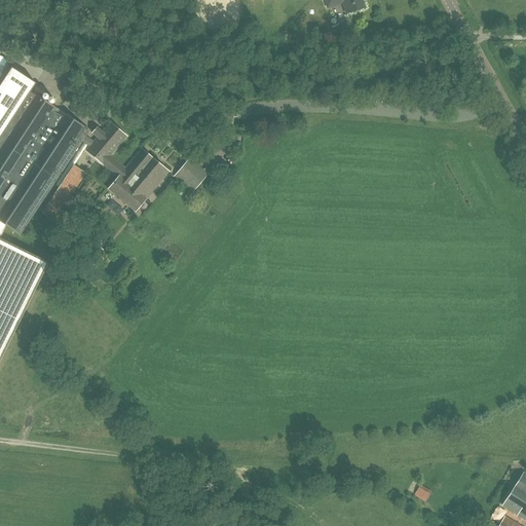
[(325,0),(328,7),(343,2),(347,13),(364,7),(361,0),(325,0)]
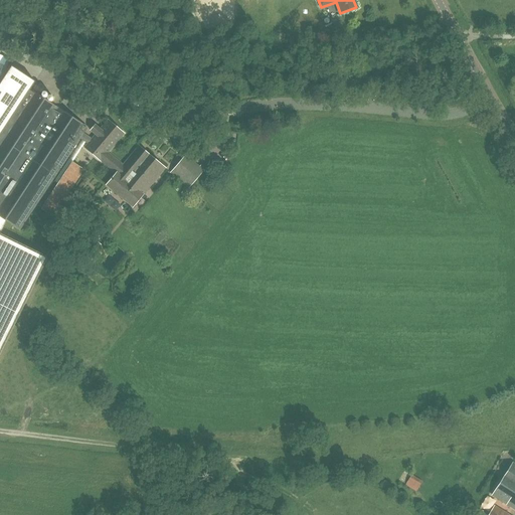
[(0,350),(46,258),(0,234),(0,233),(7,220),(20,228),(78,138),(82,140),(86,142),(88,143),(92,139),(82,133),(86,127),(29,91),(29,90),(34,81),(11,66),(0,83),(0,350)]
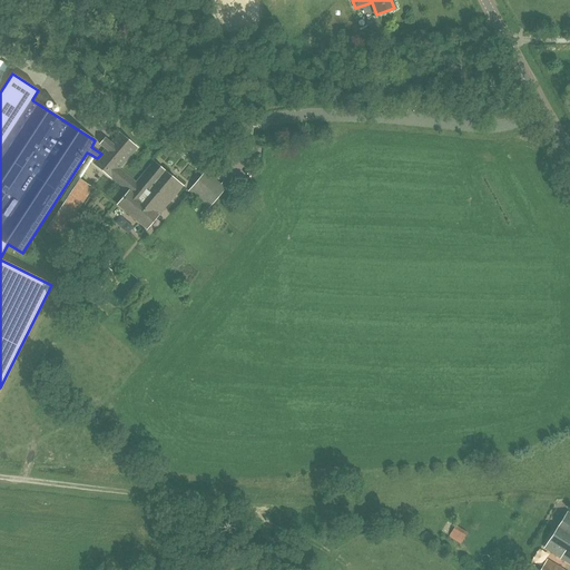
[(185,129),(179,144),(193,149),(198,134),(185,129)]
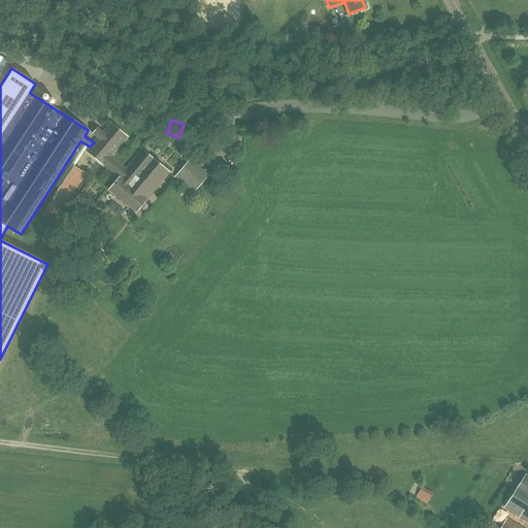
[(90,146),(87,151),(103,165),(119,177),(109,190),(136,212),(170,172),(142,150),(126,169),(110,156),(127,136),(110,123),(102,132),(98,128),(92,134),(97,138),(94,142),(90,146)]
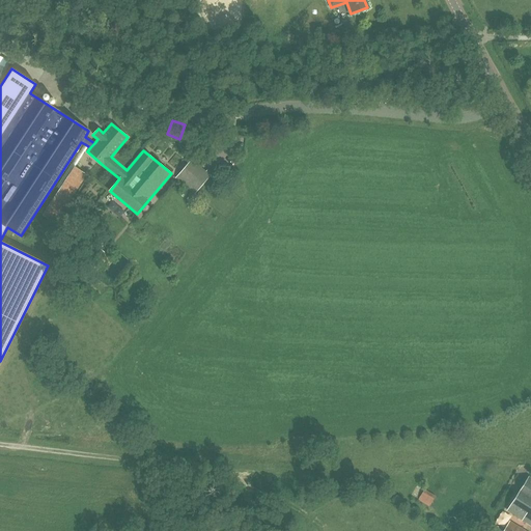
[(202,138),(207,145),(217,137),(212,131),(202,138)]
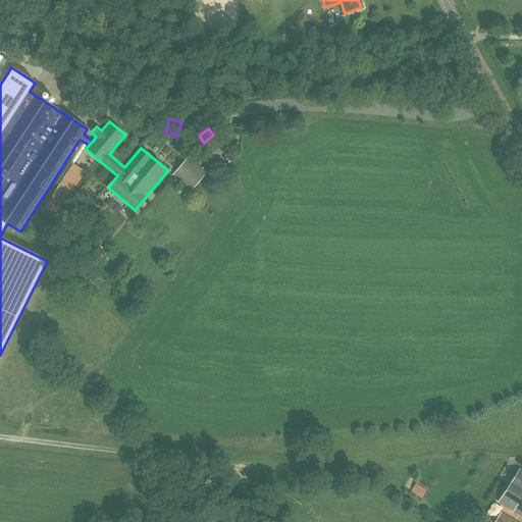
[(190,155),(173,174),(192,190),(208,170),(190,155)]
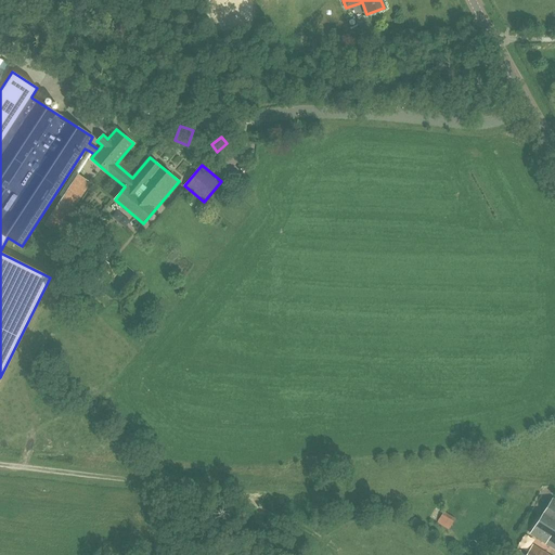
[(73,182),(44,224),(44,226),(57,234),(91,183),(86,179),(78,173),(73,182)]
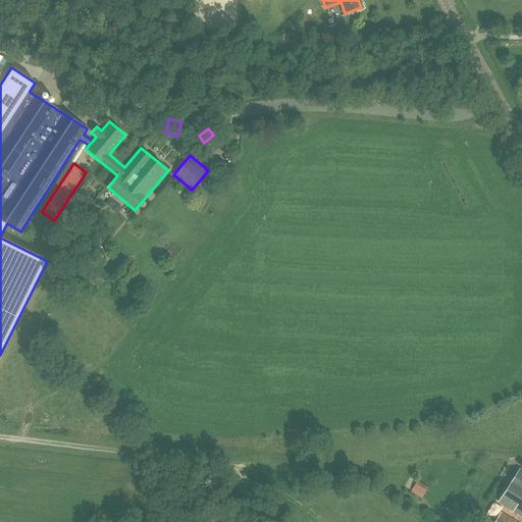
[(96,266),(107,253),(100,246),(88,260),(96,266)]
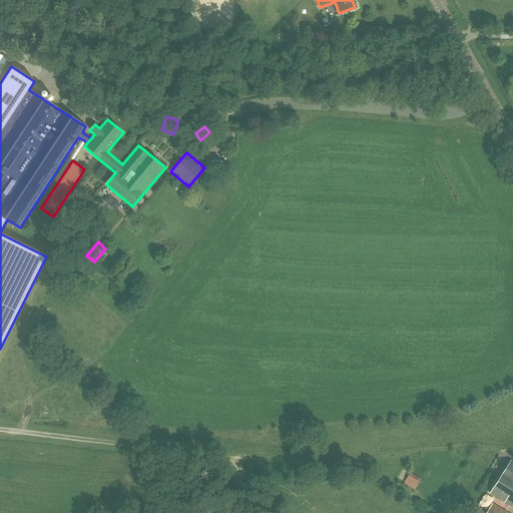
[(506,502),(512,507),(512,462),(511,461),(490,492),(502,500),(506,502)]
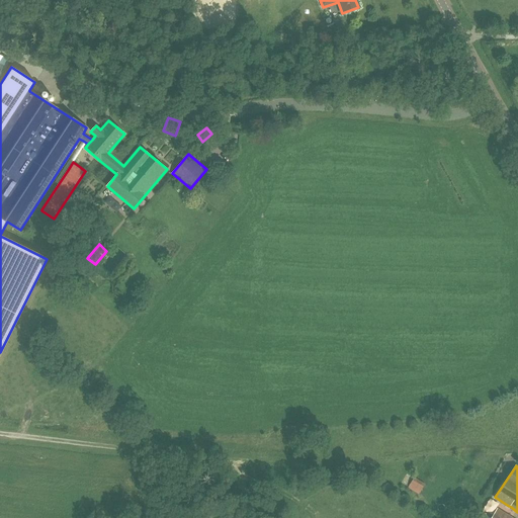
[(419,493),(424,484),(407,473),(401,483),(419,493)]
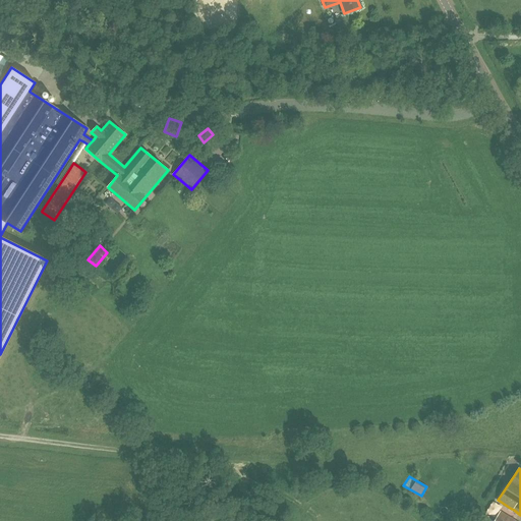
[(515,520),(501,511),(494,520),(493,520),(486,517),(483,520),(515,520)]
